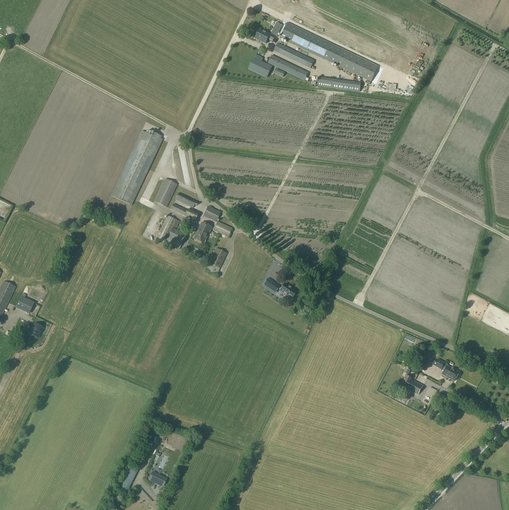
[(289,21),(282,37),(338,64),(373,81),(380,65),(345,48),(289,21)]
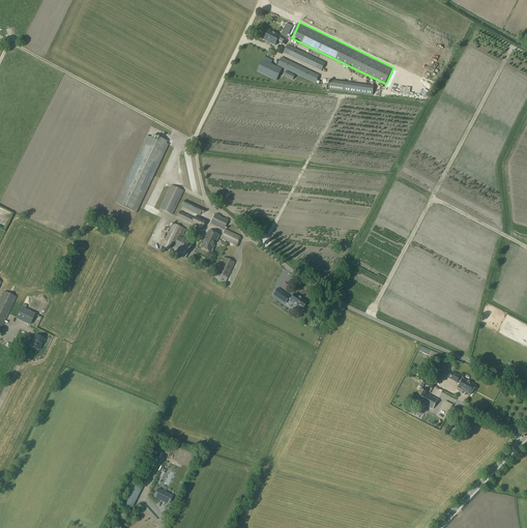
[(271,29),(266,38),(277,44),(279,40),(284,42),(287,36),(288,36),(292,29),(289,28),(289,29),(286,28),(283,33),(282,33),(282,34),(271,29)]
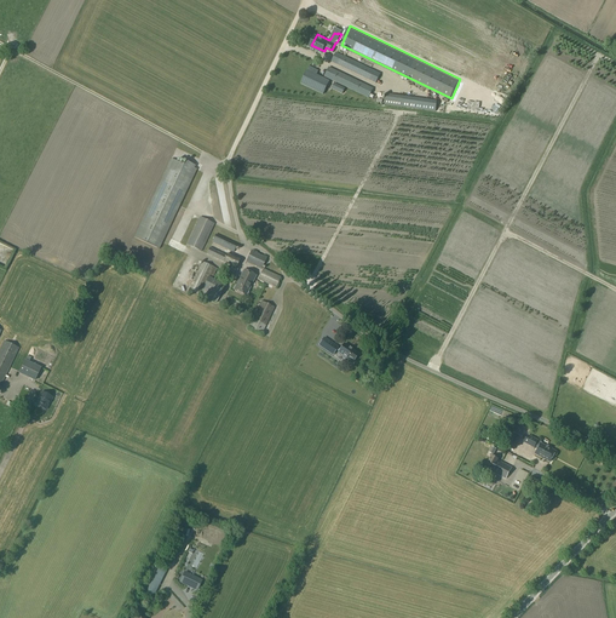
[(338,51),(334,61),(378,83),(383,72),(356,59),(357,57),(347,52),(346,55),(338,51)]
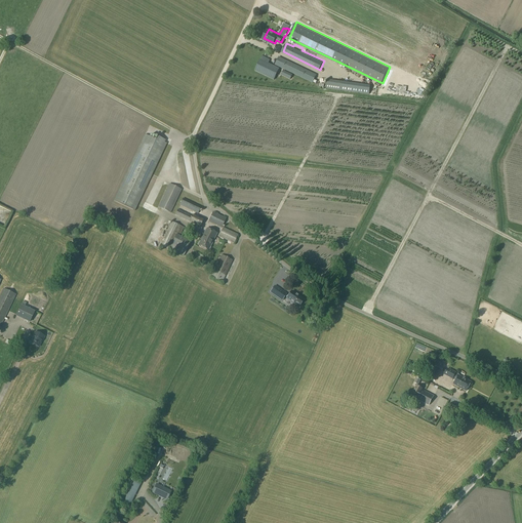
[(281,55),(277,64),(315,82),(318,74),(281,55)]
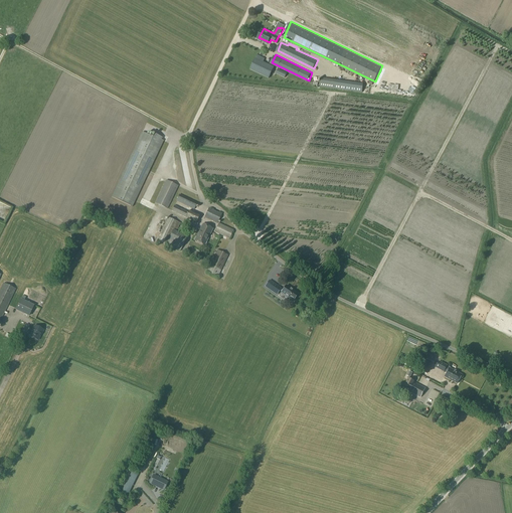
[(258,56),(251,68),(271,77),(276,65),(258,56)]
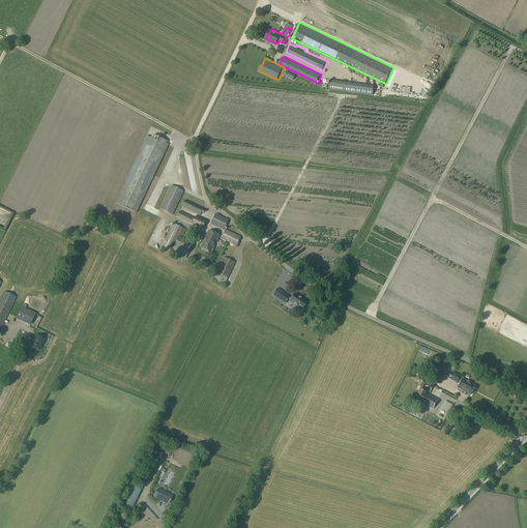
[(288,69),(286,75),(295,79),(297,74),(288,69)]
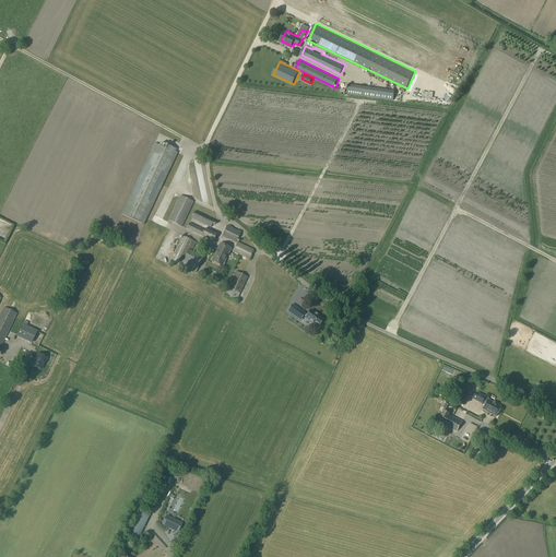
[(351,83),(350,93),(366,95),(367,85),(351,83)]
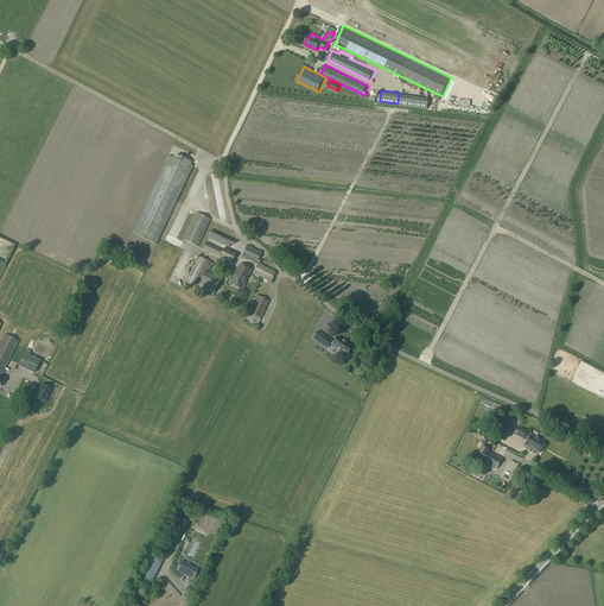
[(170,155),(134,231),(158,242),(196,164),(192,163),(194,161),(185,157),(184,161),(170,155)]
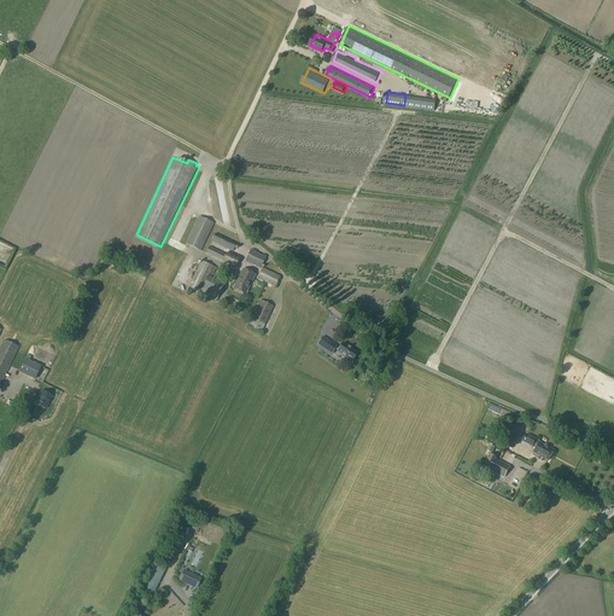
[(185,234),(194,210),(186,207),(175,232),(185,234)]
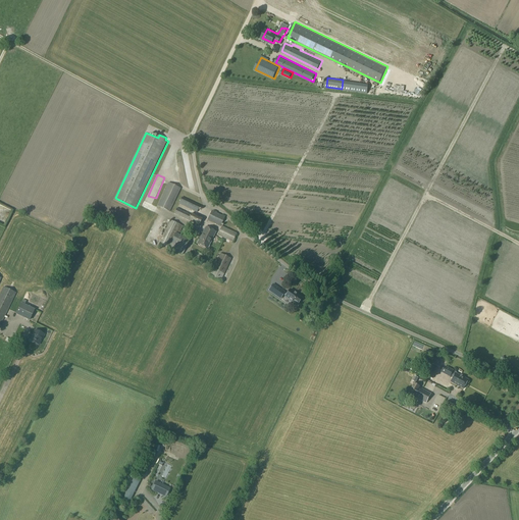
[(170,182),(159,205),(171,211),(183,187),(170,182)]
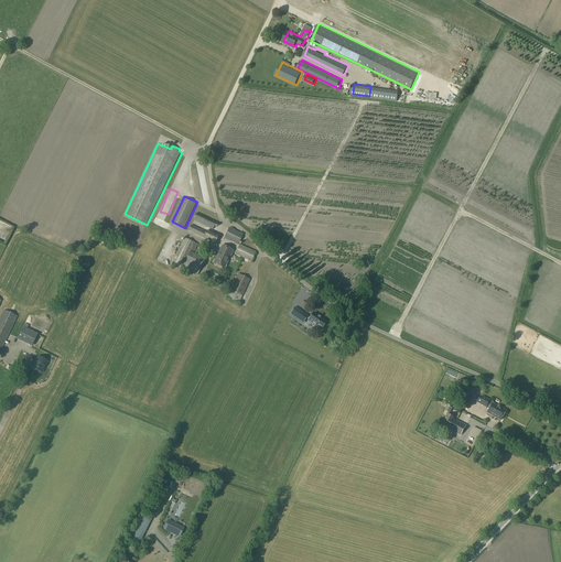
[(213,217),(215,214),(197,205),(195,209),(213,217)]
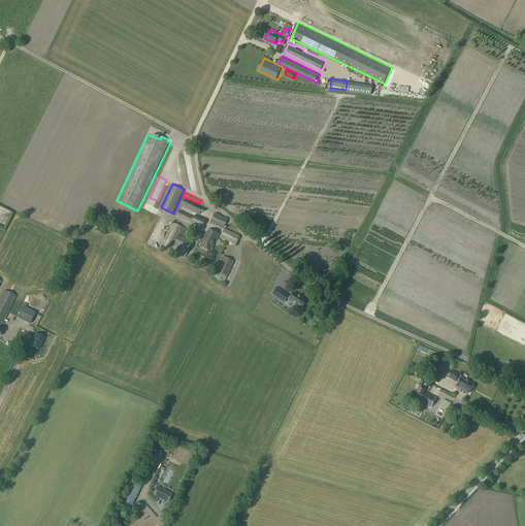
[(186,198),(183,205),(201,214),(204,206),(186,198)]
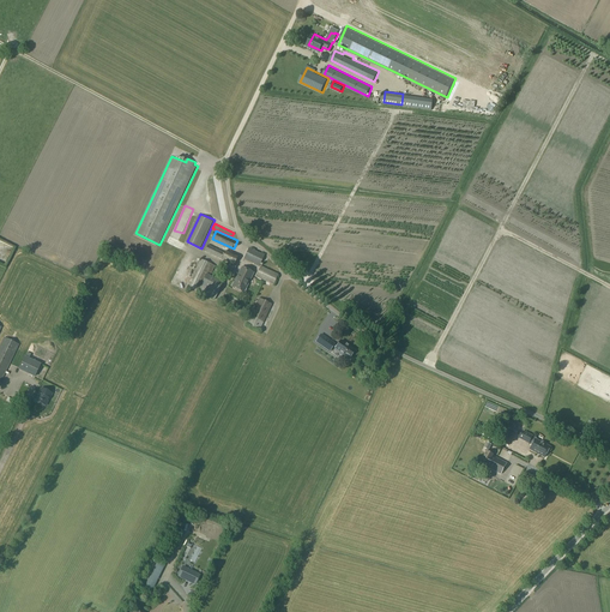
[(233,251),(229,249),(228,251),(216,245),(211,243),(210,244),(206,250),(229,261),(233,251)]
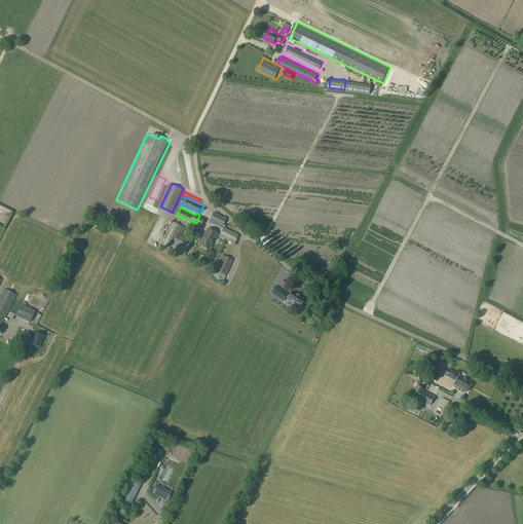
[(216,211),(211,220),(224,227),(228,217),(216,211)]
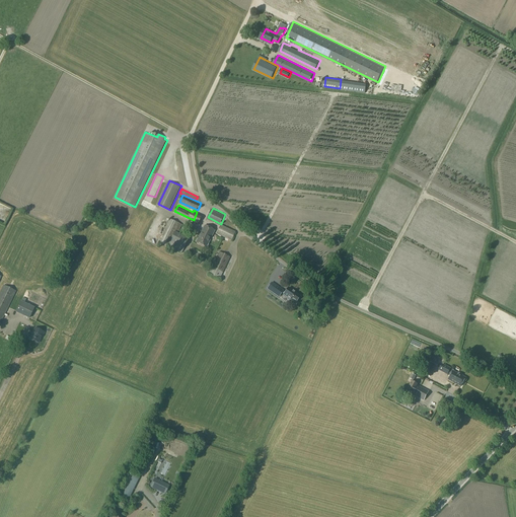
[(171,218),(160,240),(169,245),(180,222),(171,218)]
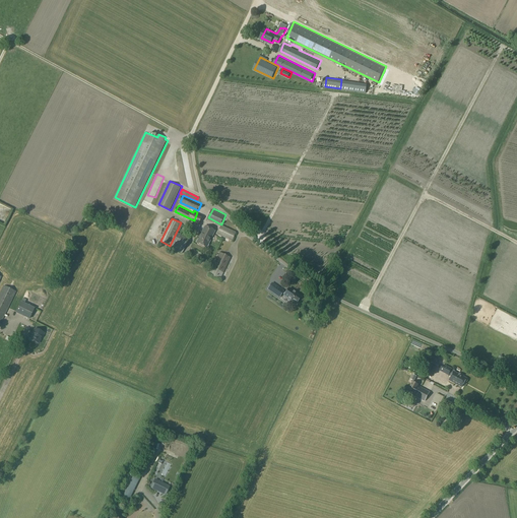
[(199,238),(198,240),(199,241),(198,242),(208,246),(209,246),(210,246),(210,244),(210,243),(216,230),(206,224),(200,238),(199,238)]
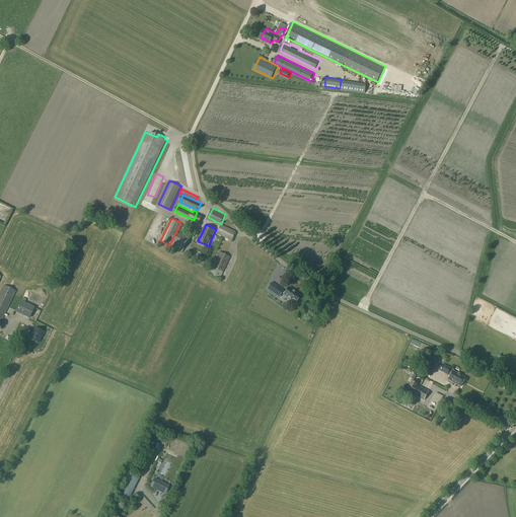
[(222,224),(218,232),(233,239),(237,230),(222,224)]
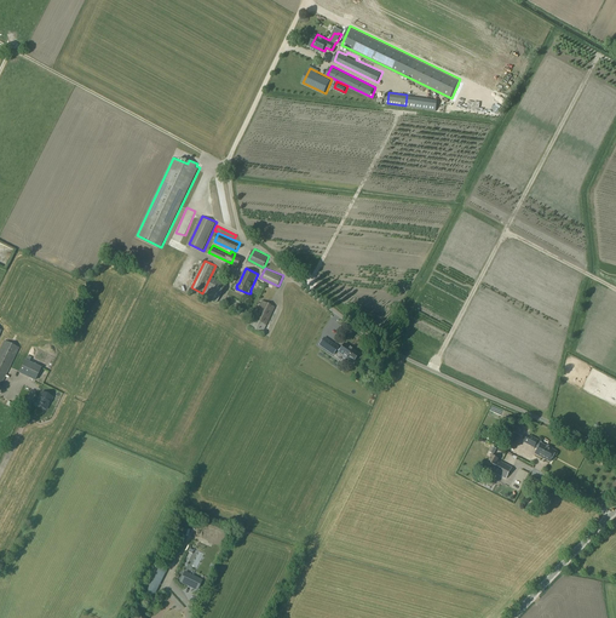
[(211,275),(202,293),(219,302),(228,284),(211,275)]
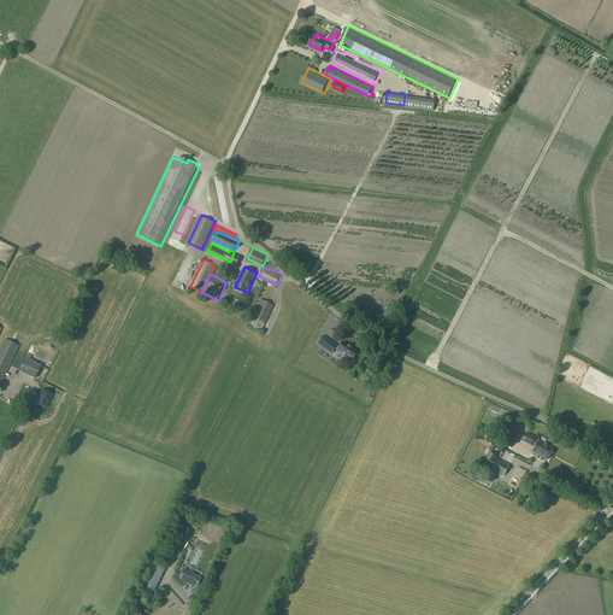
[(263,298),(249,324),(263,331),(275,304),(263,298)]
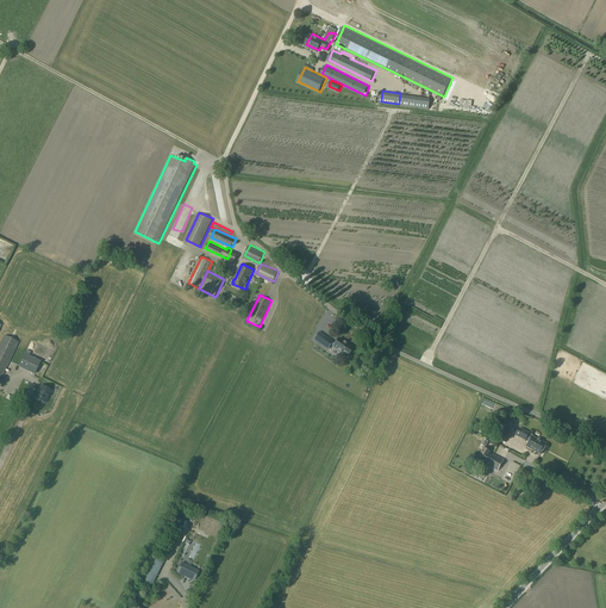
[(356,346),(342,337),(338,342),(337,341),(336,341),(336,340),(325,333),(320,340),(331,347),(333,342),(336,343),(337,345),(345,351),(345,349),(347,349),(351,353),(356,346)]
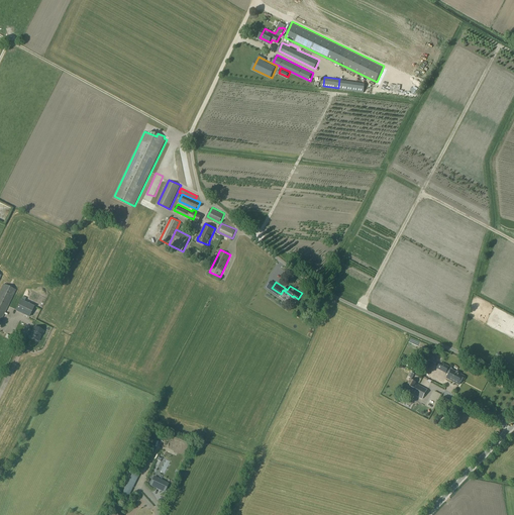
[(5,283),(0,293),(0,321),(1,322),(17,289),(5,283)]
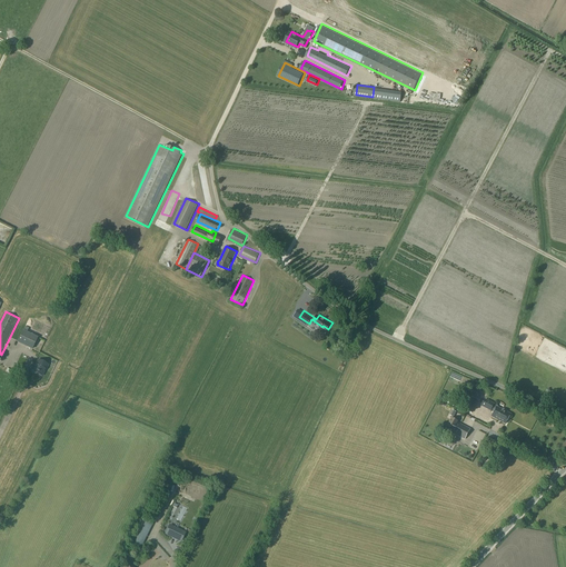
[(25,329),(20,340),(35,347),(39,336),(25,329)]
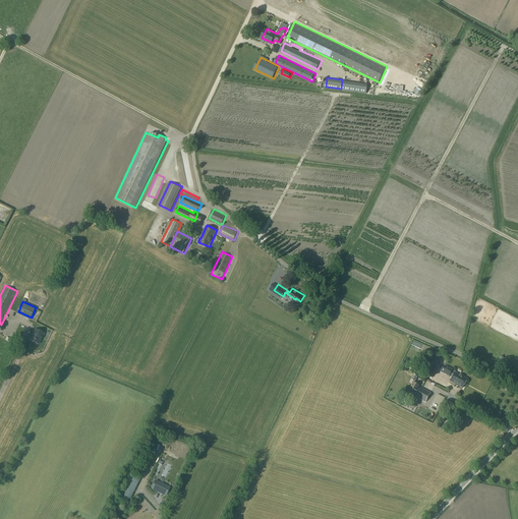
[(36,331),(33,339),(41,342),(44,335),(44,336),(46,331),(37,327),(35,331),(36,331)]
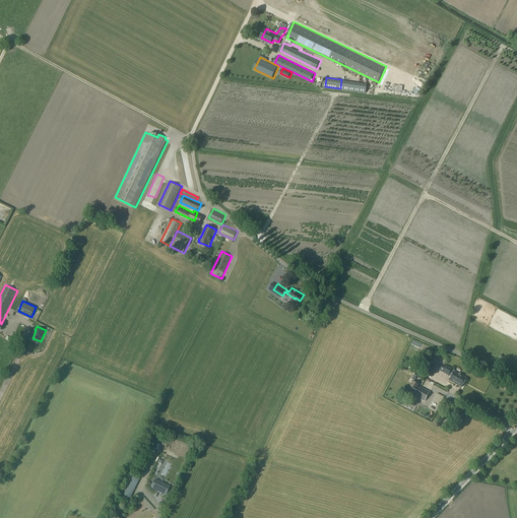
[(446,364),(443,369),(451,374),(452,372),(455,374),(452,379),(458,382),(460,382),(460,383),(465,385),(469,377),(465,375),(466,374),(462,372),(461,373),(457,371),(457,370),(454,368),(446,364)]
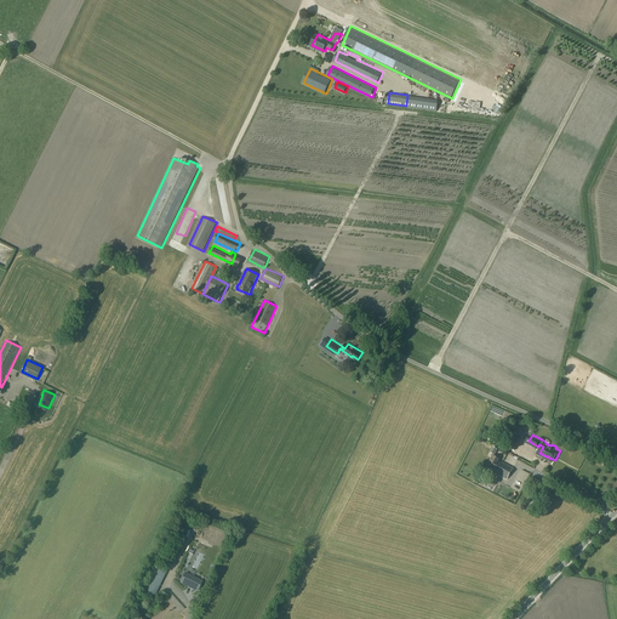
[(496,455),(490,469),(496,471),(496,470),(510,477),(516,466),(502,459),(503,459),(496,455)]
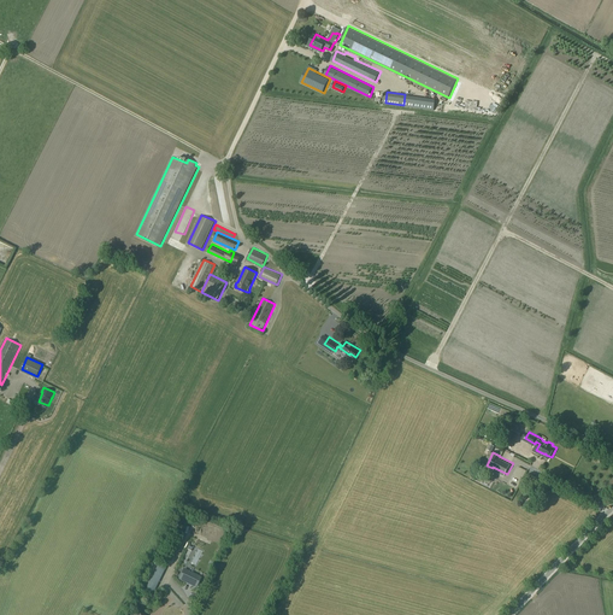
[(208,520),(192,556),(202,561),(218,525),(208,520)]
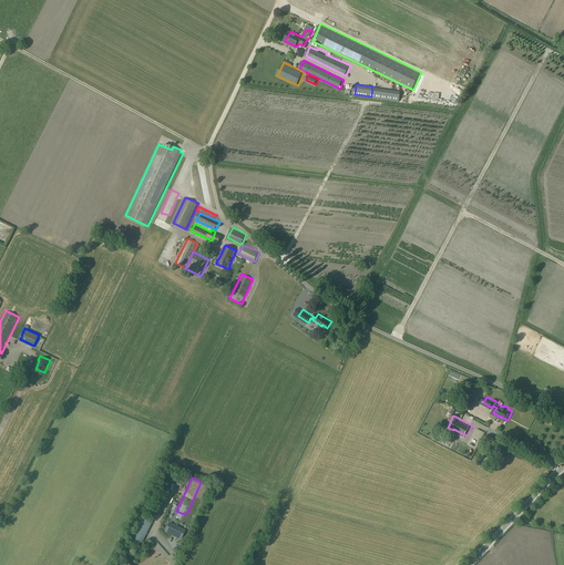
[(132,542),(142,547),(154,522),(144,516),(132,542)]
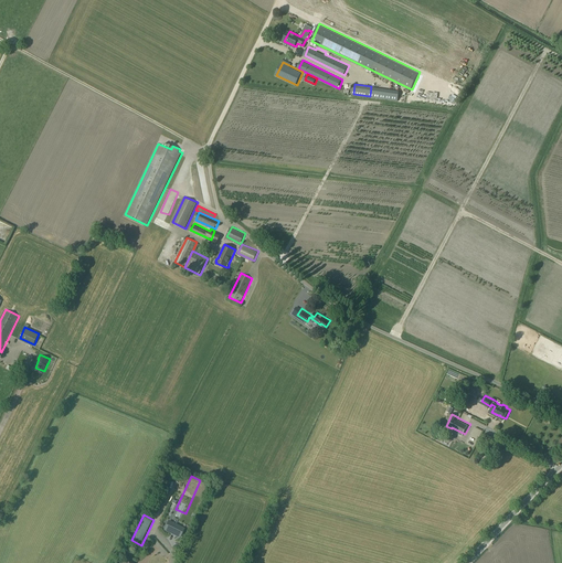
[(171,520),(167,529),(182,537),(187,528),(171,520)]
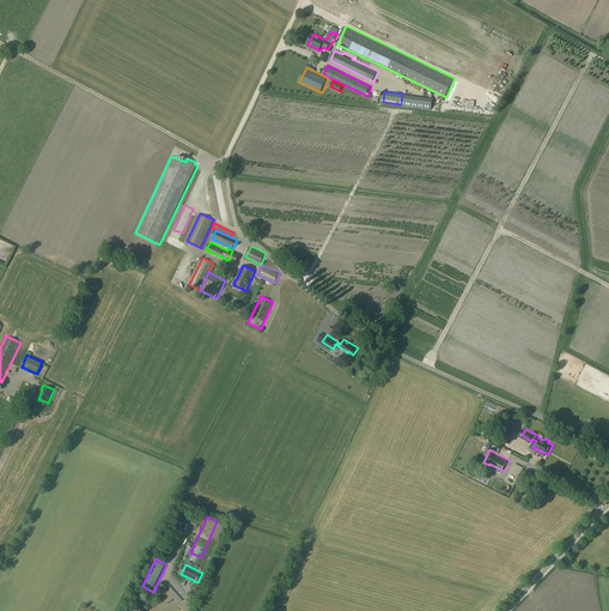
[(175,610),(178,610),(183,603),(170,598),(166,606),(175,610)]
